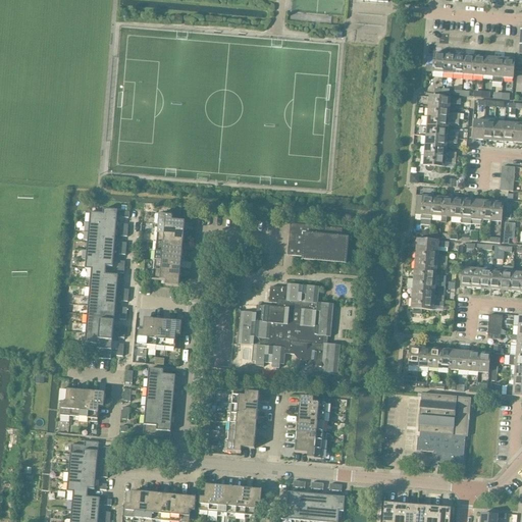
[(434,53),(433,73),(444,73),(445,54),(445,53),(441,53),(441,54),(434,53)]
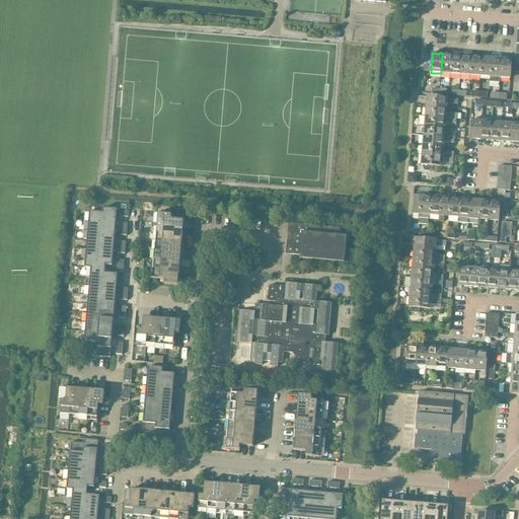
[(442,54),(441,73),(450,74),(452,55),(451,55),(451,54),(448,53),(448,55),(442,54)]
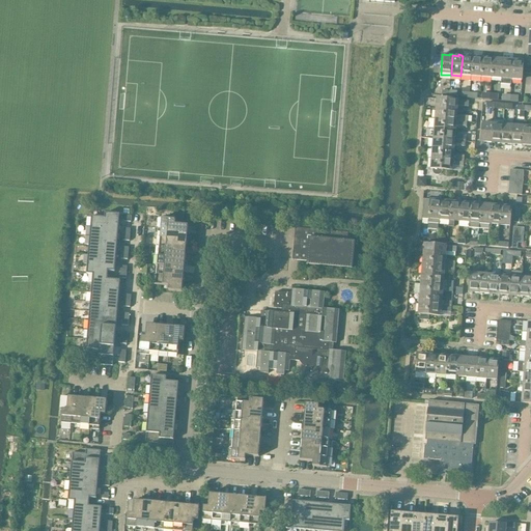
[(463,56),(460,76),(471,77),(473,57),(473,56),(469,55),(469,56),(463,56)]
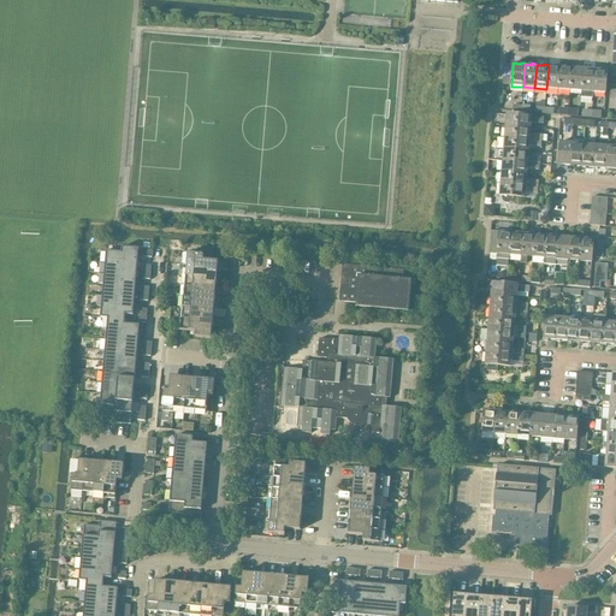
[(549,66),(546,89),(558,90),(561,67),(560,67),(560,65),(556,65),(556,66),(549,66)]
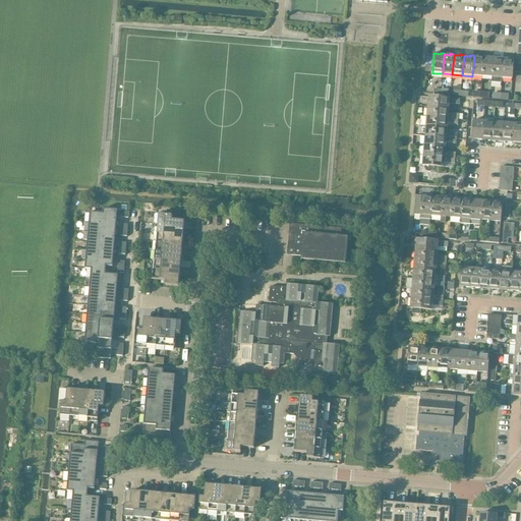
[(474,57),(472,76),(482,77),(484,58),(483,58),(483,56),(480,56),(480,57),(474,57)]
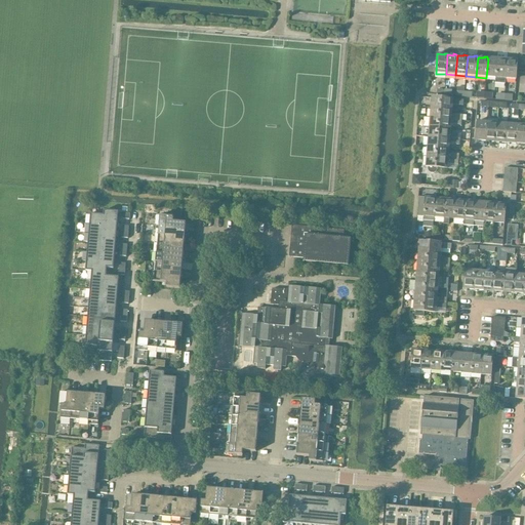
[(488,58),(486,78),(495,78),(495,83),(497,58),(497,57),(494,57),(493,58),(488,58)]
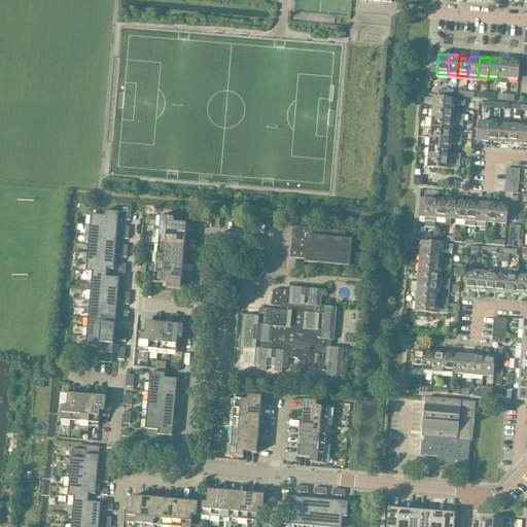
[(499,59),(497,83),(507,84),(507,79),(510,60),(508,60),(508,59),(506,59),(505,60),(499,59)]
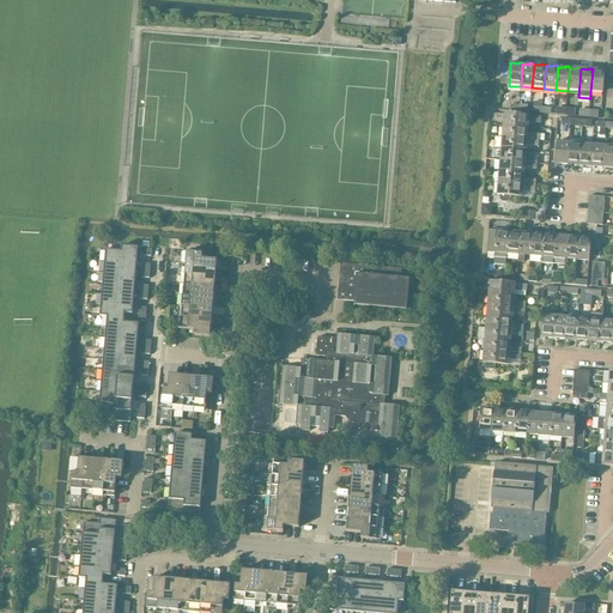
[(593,70),(590,92),(602,93),(605,71),(604,71),(604,70),(600,68),(600,71),(593,70)]
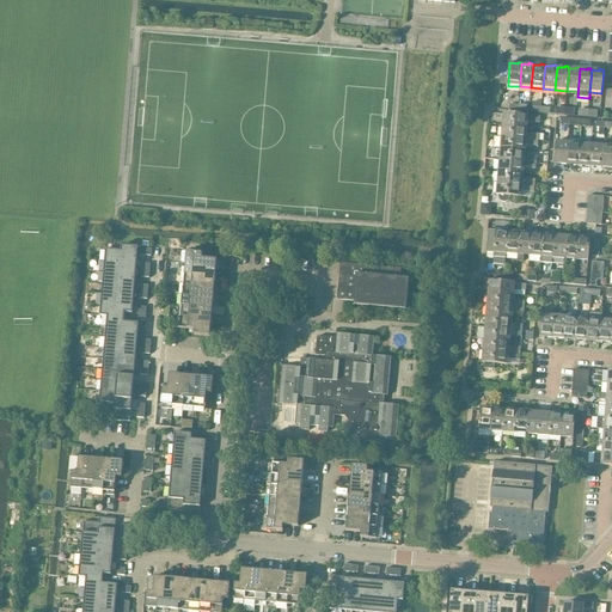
[(503,114),(502,126),(527,128),(528,123),(539,124),(540,117),(503,114)]
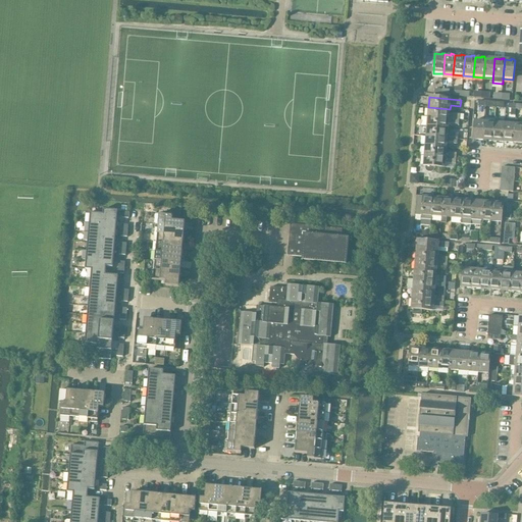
[(428,107),(428,116),(459,119),(460,114),(450,114),(450,109),(428,107)]
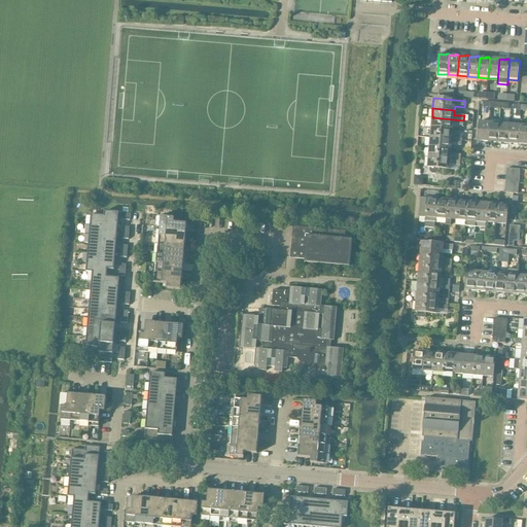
[(432,117),(431,128),(453,130),(453,125),(463,126),(463,120),(432,117)]
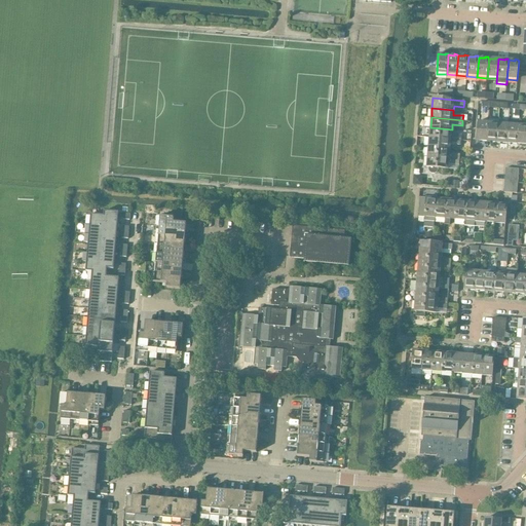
[(481,141),(487,142),(488,122),(479,121),(477,141),(478,141),(478,142),(481,142),(481,141)]
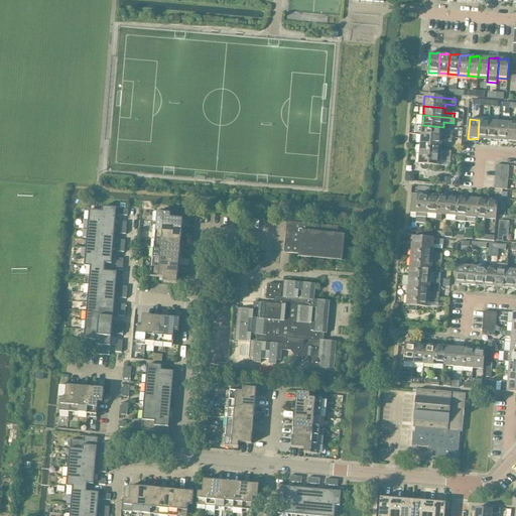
[(479,120),(478,139),(479,139),(479,140),(481,140),(481,139),(488,139),(489,121),(479,120)]
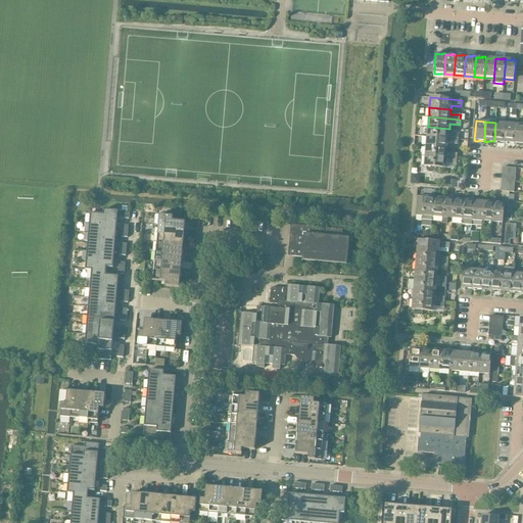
[(495,123),(494,141),(494,142),(494,143),(497,143),(497,142),(504,142),(506,124),(495,123)]
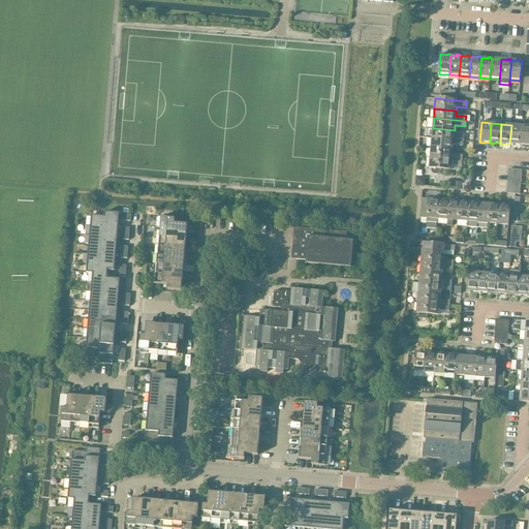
[(511,125),(509,144),(510,144),(510,145),(514,146),(514,145),(520,145),(522,126),(511,125)]
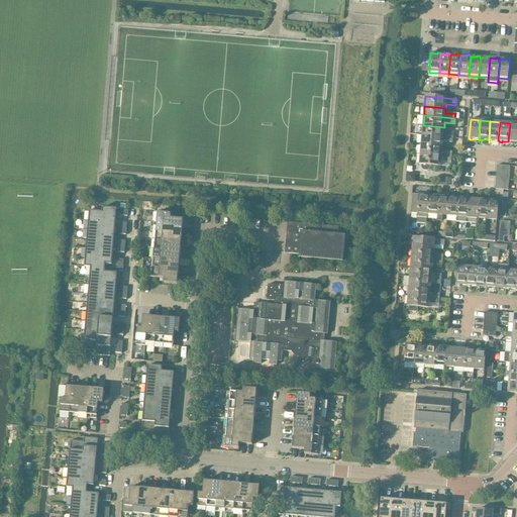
[(516,123),(510,123),(508,141),(509,141),(509,143),(511,143),(512,142),(516,142),(516,123)]
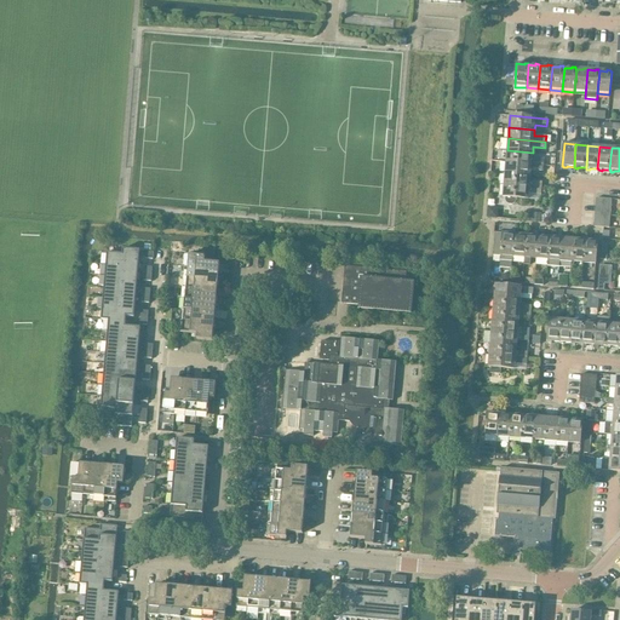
[(507,150),(506,162),(544,166),(544,160),(532,159),(533,153),(507,150)]
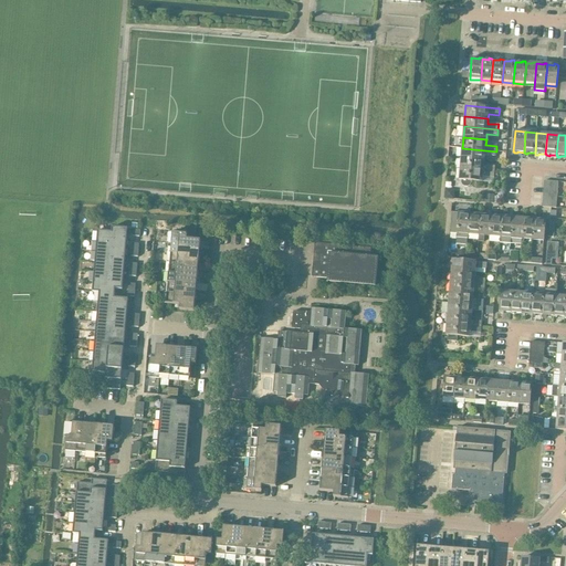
[(462,148),(461,158),(484,160),(485,156),(495,156),(496,152),(462,148)]
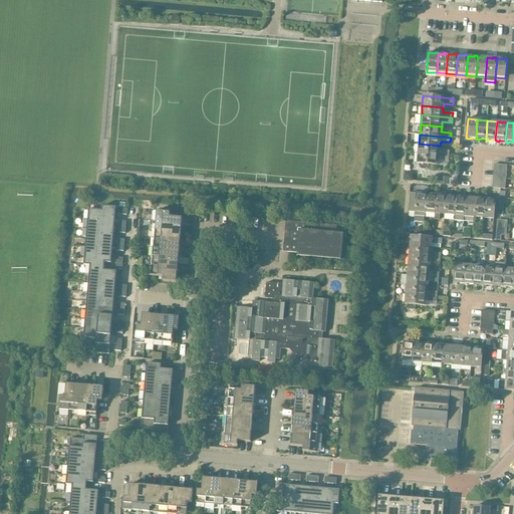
[(419,144),(418,154),(449,156),(449,152),(440,151),(440,146),(419,144)]
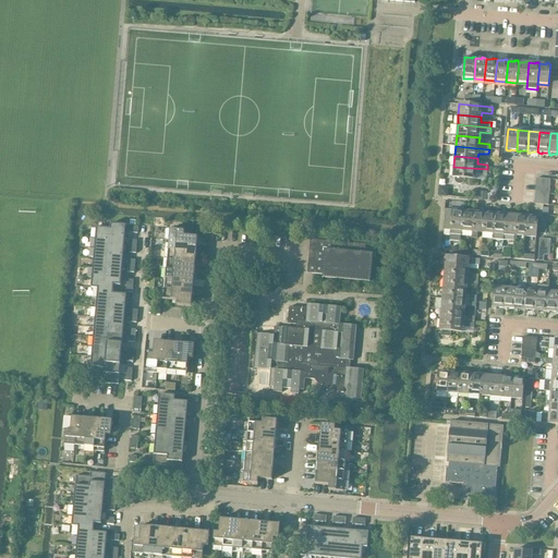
[(453,167),(452,178),(455,178),(455,181),(456,183),(458,184),(461,184),(463,183),(464,181),(465,179),(476,179),(476,173),(487,174),(487,169),(453,167)]
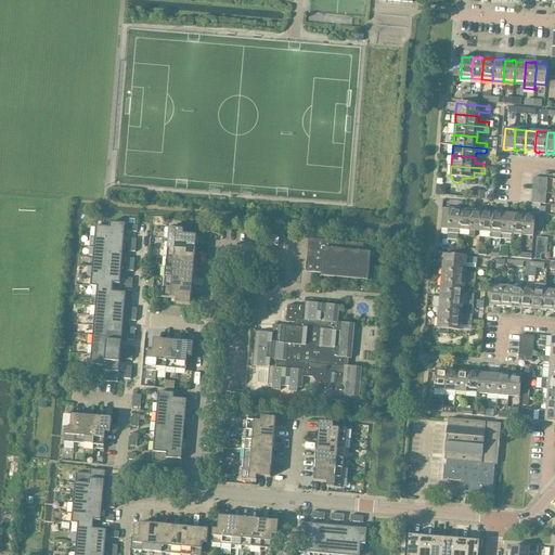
[(459,234),(459,230),(460,230),(461,209),(460,209),(460,208),(456,207),(456,209),(450,208),(450,209),(443,208),(441,229),(448,230),(448,233),(459,234)]
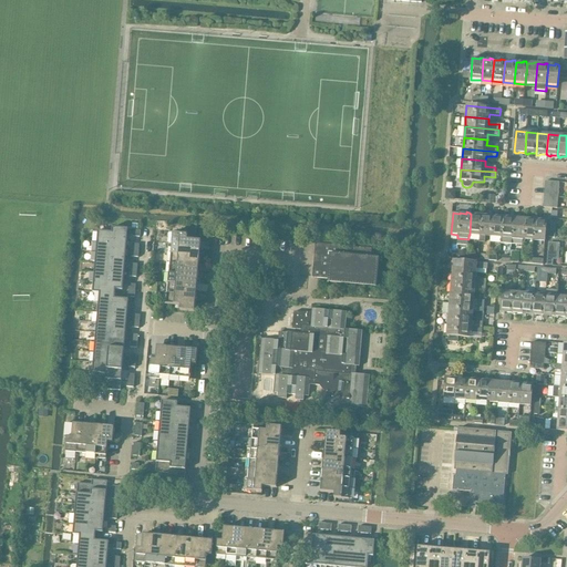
[(471,214),(470,235),(480,236),(482,215),(481,215),(481,213),(477,213),(477,214),(471,214)]
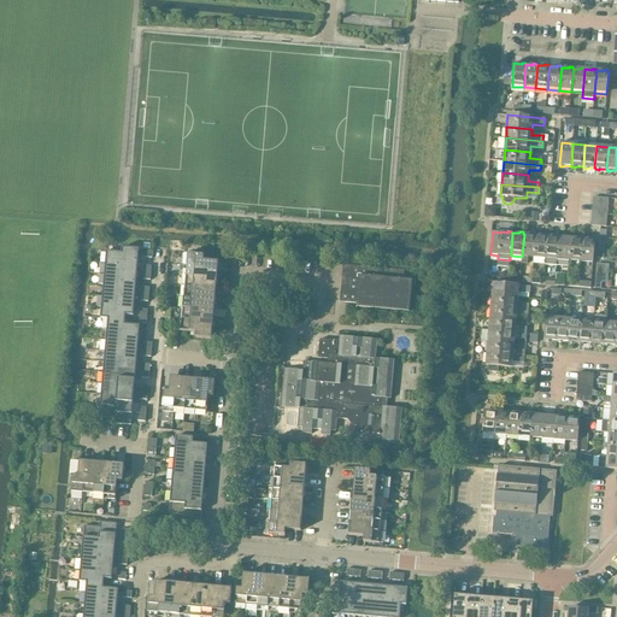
[(524,234),(522,257),(521,264),(527,264),(528,257),(534,257),(535,235),(535,233),(532,233),(532,234),(524,234)]
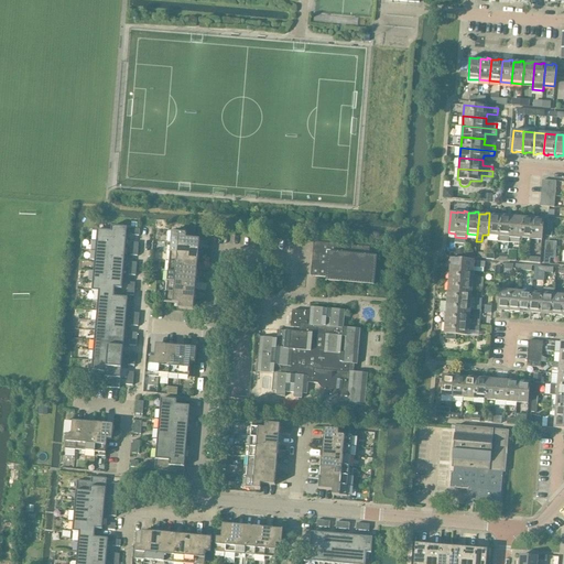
[(489,215),(488,235),(498,236),(500,216),(500,214),(497,214),(497,215),(489,215)]
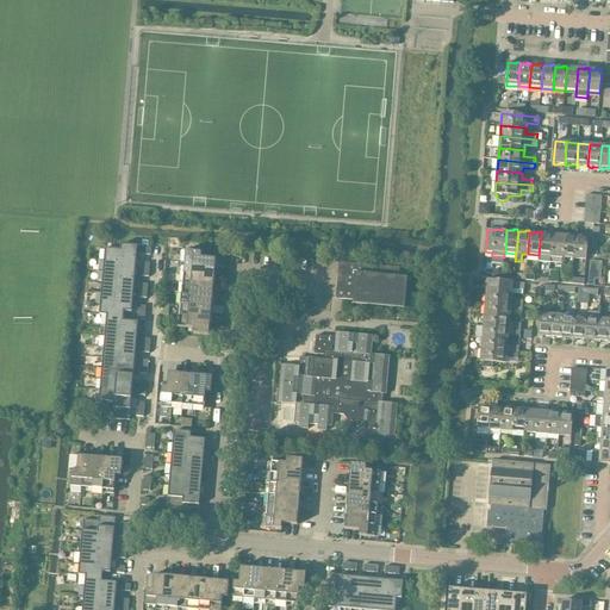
[(541,234),(539,255),(539,262),(551,263),(551,256),(553,234),(553,232),(549,232),(548,234),(541,234)]
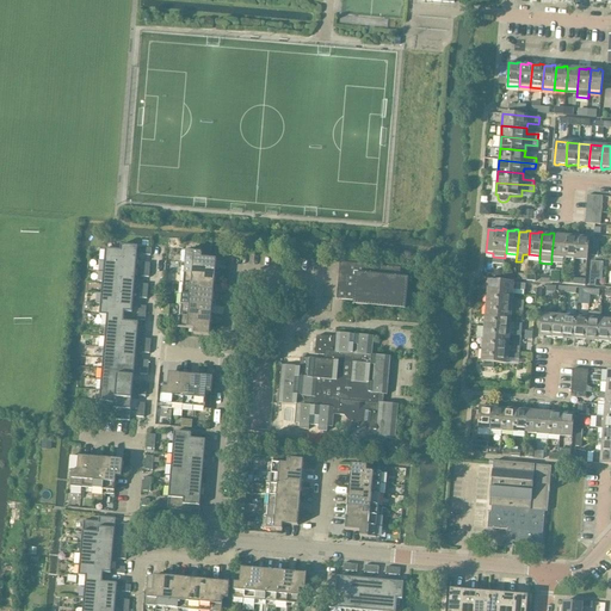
[(554,234),(551,257),(563,258),(566,235),(566,234),(561,234),(561,235),(554,234)]
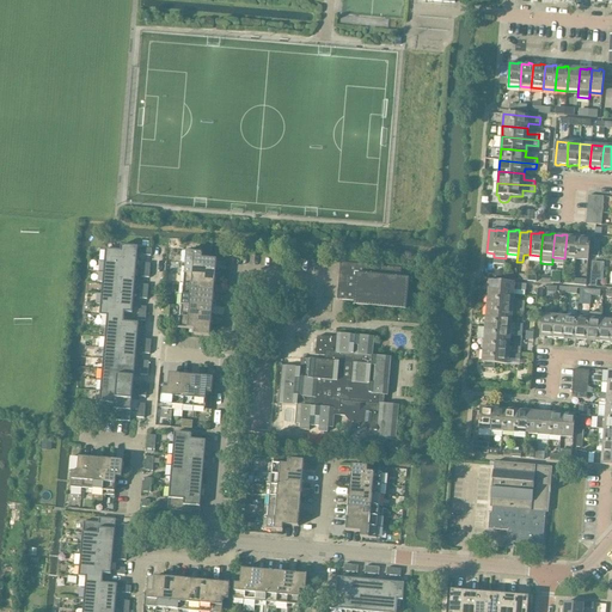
[(567,236),(564,258),(576,259),(577,237),(577,236),(574,236),(574,237),(567,236)]
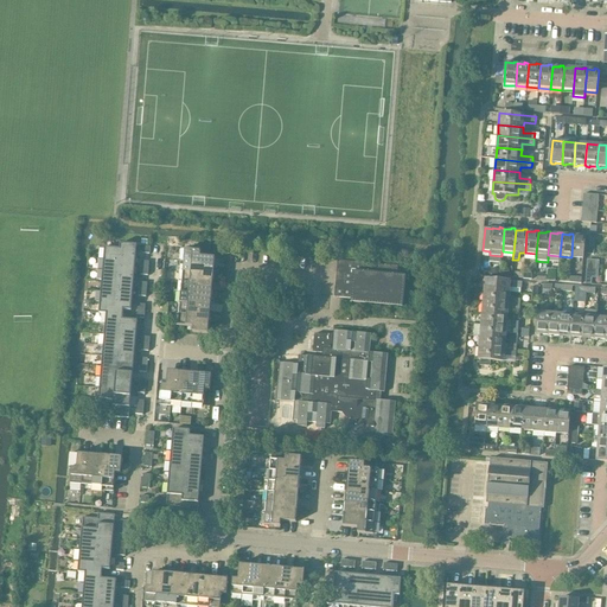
[(573,235),(572,257),(583,259),(585,236),(583,236),(583,235),(581,235),(581,236),(573,235)]
